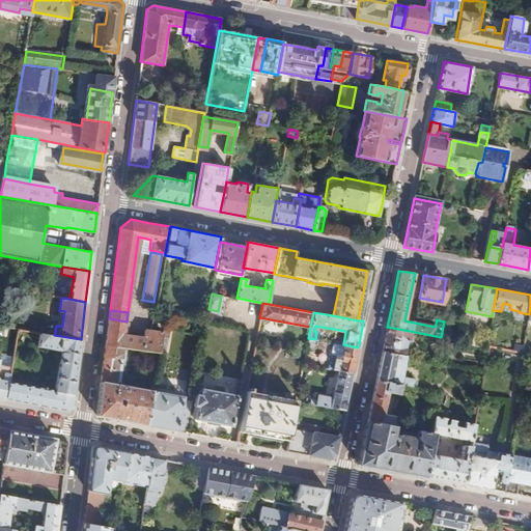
[(159,352),(165,315),(154,313),(150,331),(146,330),(144,338),(124,335),(127,322),(109,318),(105,344),(123,347),(159,352)]
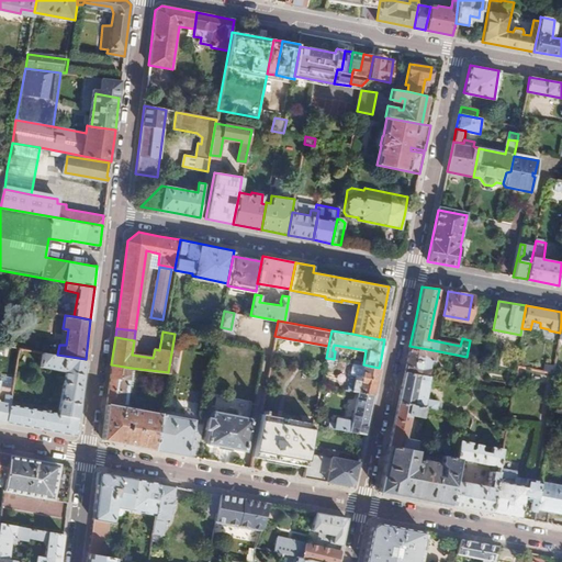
[(434,350),(409,346),(404,371),(427,375),(429,375),(430,369),(434,370),(437,358),(433,357),(434,350)]
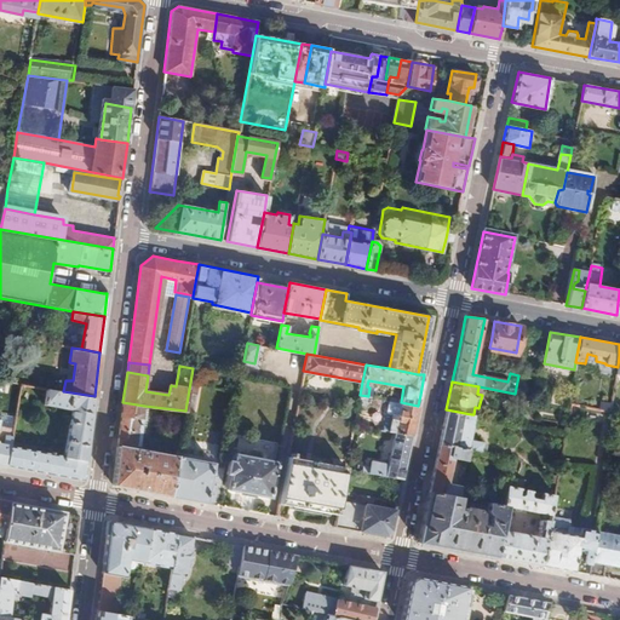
[(10,446),(7,465),(84,480),(95,396),(63,391),(45,388),(42,402),(72,407),(65,455),(10,446)]
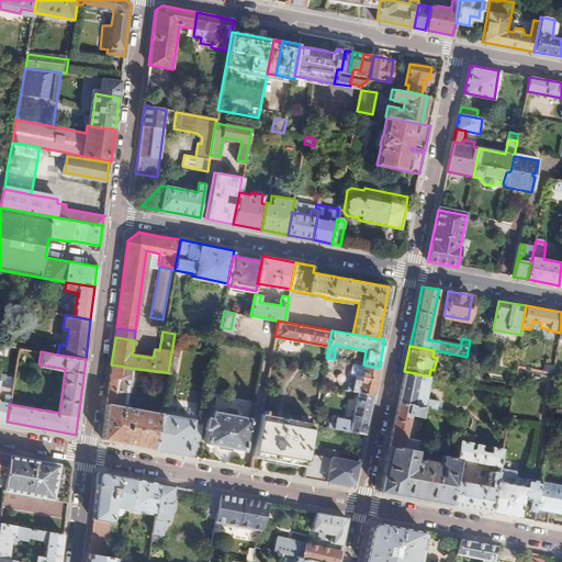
[(373,394),(379,368),(363,364),(357,363),(350,390),(357,391),(373,394)]
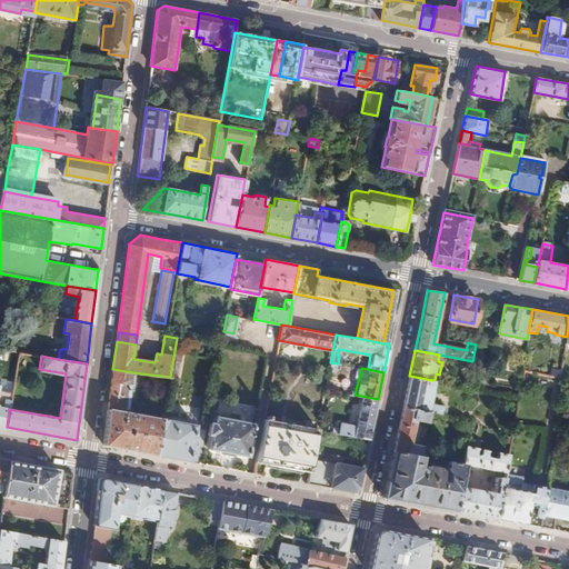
[(132,372),(112,369),(108,406),(123,408),(125,407),(129,407),(132,372)]
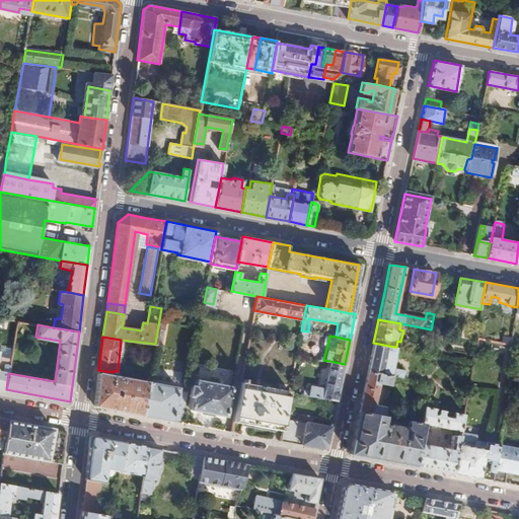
[(394,347),(373,343),(367,371),(392,375),(404,377),(406,367),(391,364),(394,347)]
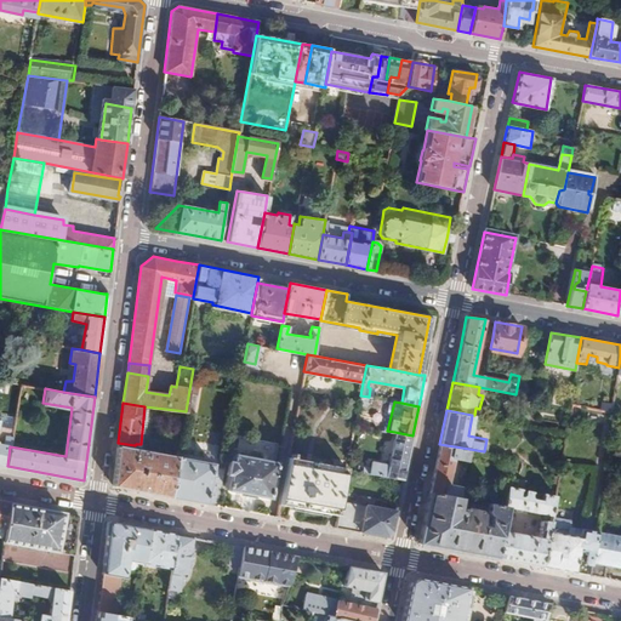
[(0,465),(7,466),(10,446),(13,423),(9,422),(7,436),(5,436),(4,446),(0,445),(0,465)]
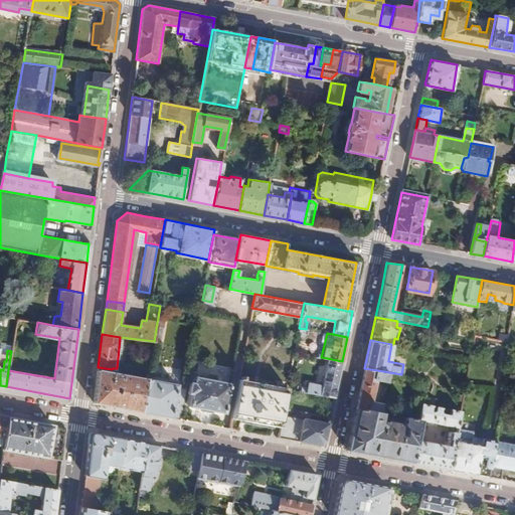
[(306,393),(334,398),(342,361),(327,358),(321,384),(308,381),(307,388),(306,393)]
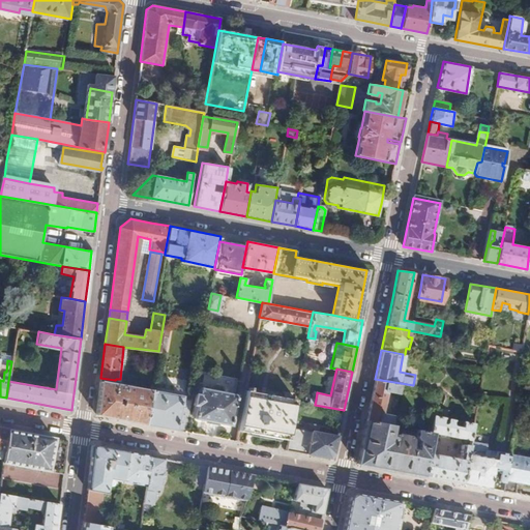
[(401,383),(375,379),(365,419),(391,423),(392,415),(383,413),(387,392),(399,393),(401,383)]
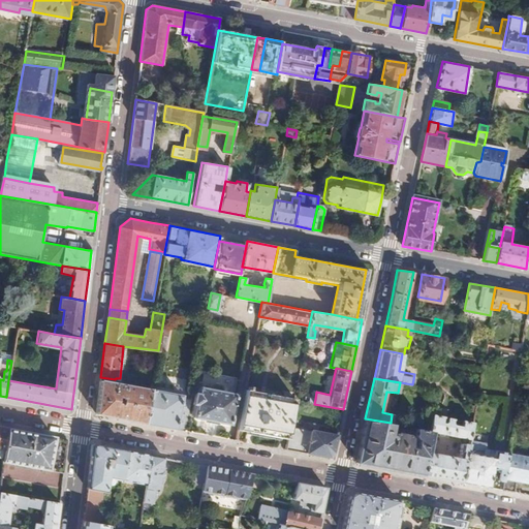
[(97,414),(145,423),(151,389),(100,380),(95,412),(97,414)]
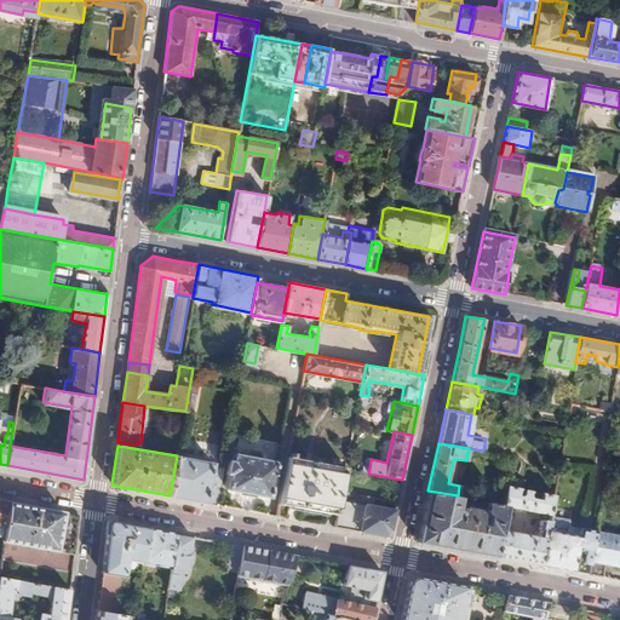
[(260,452),(258,449),(252,448),(248,451),(247,454),(235,453),(234,460),(229,460),(225,478),(230,478),(227,494),(244,497),(253,498),(268,500),(276,460),(259,457),(260,452)]
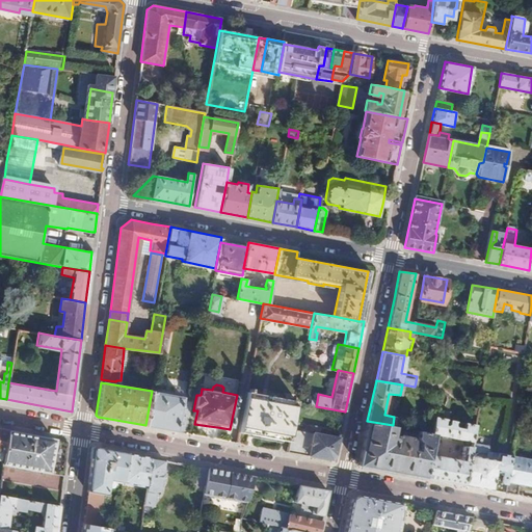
[(185,432),(191,400),(183,399),(183,397),(152,391),(145,425),(185,432)]
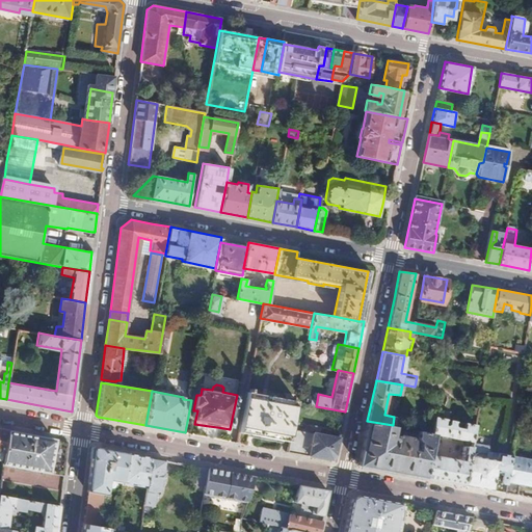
[(239,431),(289,441),(291,428),(296,403),(296,400),(246,391),(239,431)]
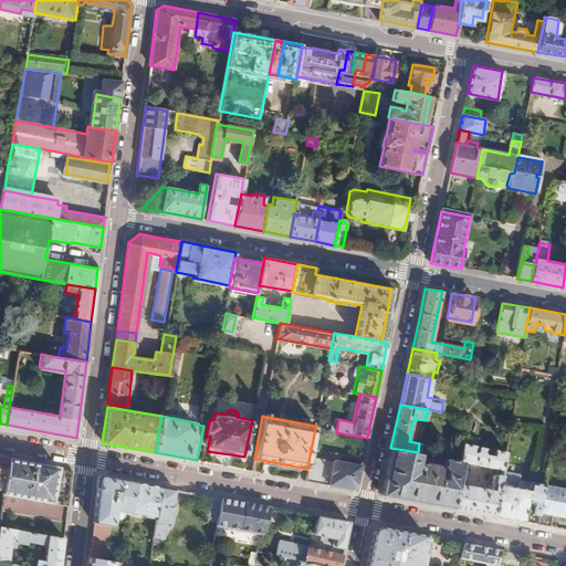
[(460,459),(459,461),(502,469),(506,449),(494,448),(493,454),(484,452),(485,446),(478,444),(477,449),(474,449),(475,444),(463,442),(462,447),(460,457),(460,459)]
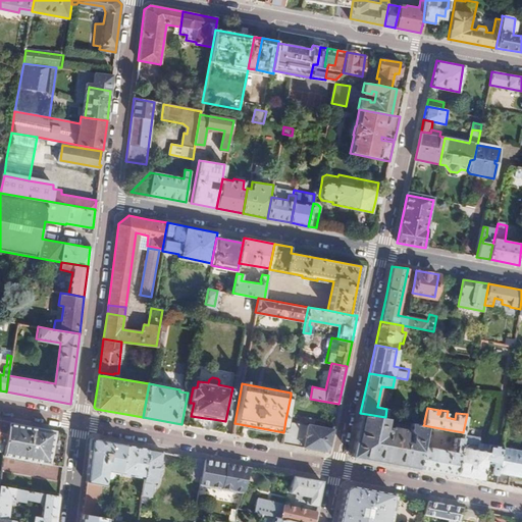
[(351,456),(416,468),(420,446),(423,425),(424,423),(410,421),(409,431),(412,432),(411,438),(409,439),(405,439),(404,436),(405,431),(403,428),(389,426),(386,428),(381,427),(382,423),(384,423),(385,417),(360,413),(356,432),(351,456)]
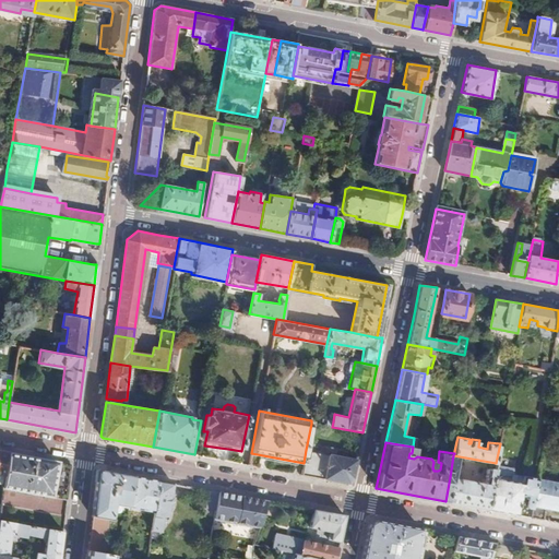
[(218,459),(226,460),(228,449),(219,448),(218,459)]
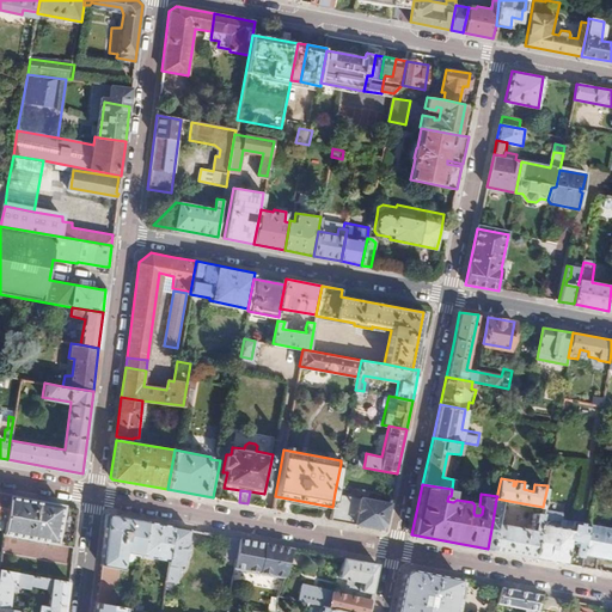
[(332,507),(329,519),(383,530),(386,525),(391,503),(335,493),(332,507)]
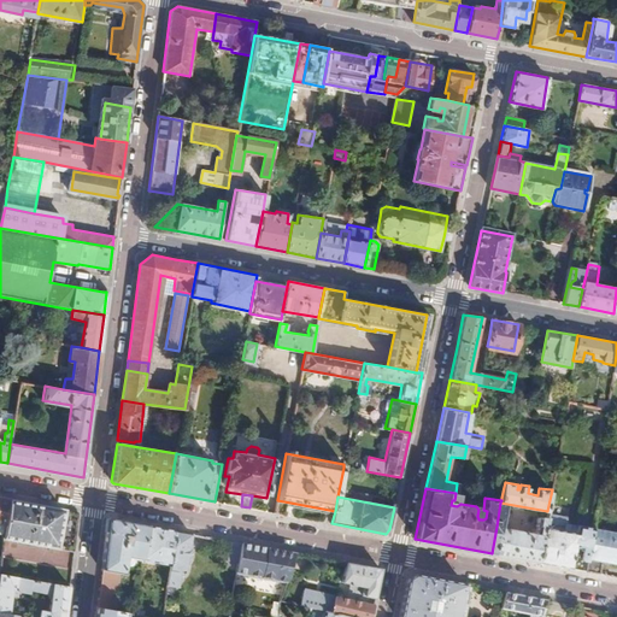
[(5,532),(4,539),(74,551),(78,512),(9,499),(5,532)]
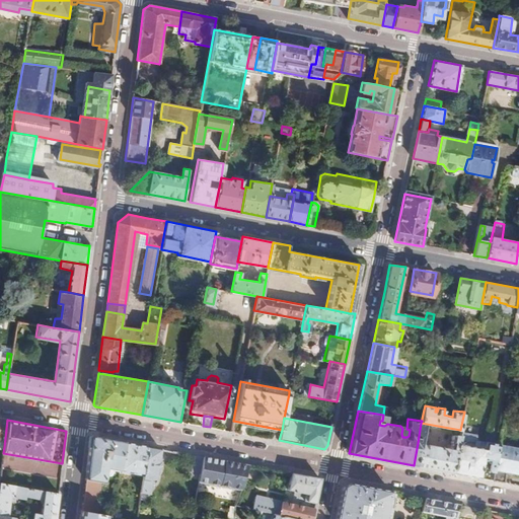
[(492,479),(498,443),(485,441),(475,439),(475,433),(460,430),(459,436),(453,472),(492,479)]
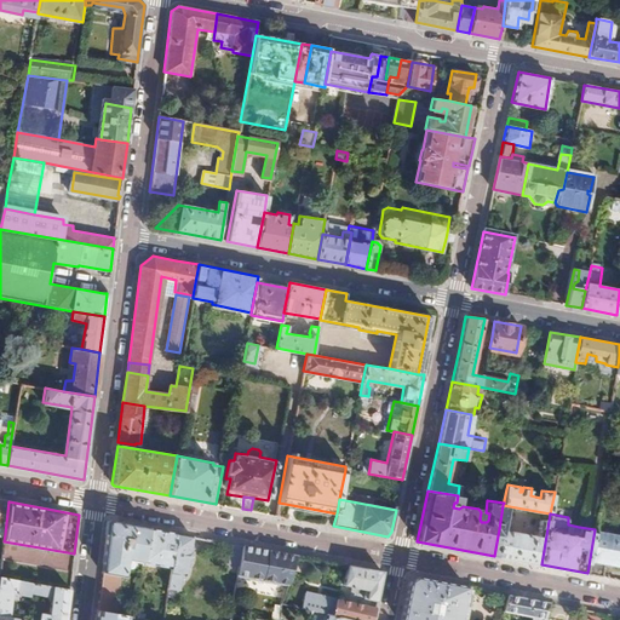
[(494,556),(541,564),(549,521),(539,518),(537,528),(539,529),(538,537),(499,529),(494,556)]
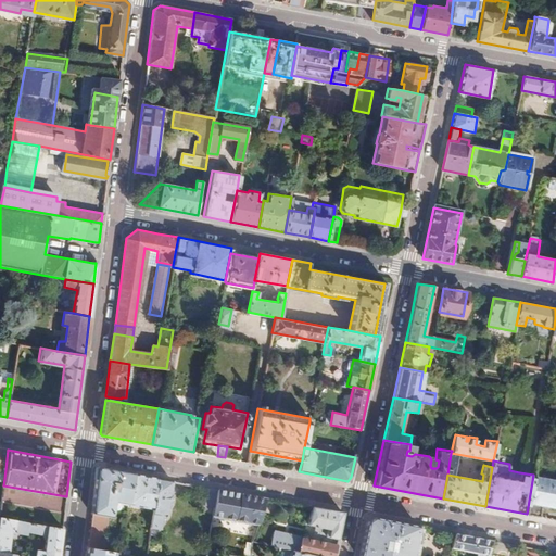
[(97,466),(96,478),(105,479),(108,468),(97,466)]
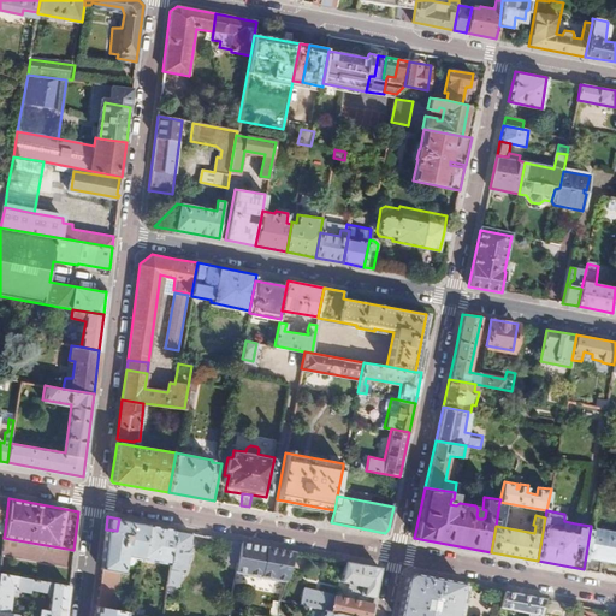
[(106,529),(96,605),(113,608),(119,572),(123,572),(125,555),(170,562),(175,529),(119,519),(117,531),(106,529)]
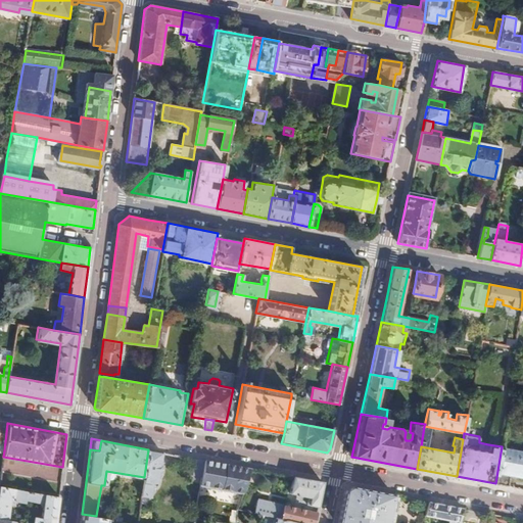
[(522,450),(502,446),(495,483),(509,486),(511,475),(522,477),(522,450)]
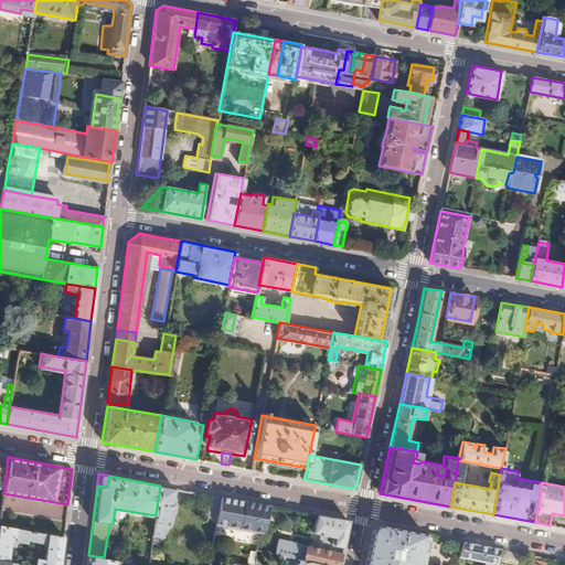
[(167,536),(173,488),(160,486),(156,515),(152,534),(167,536)]
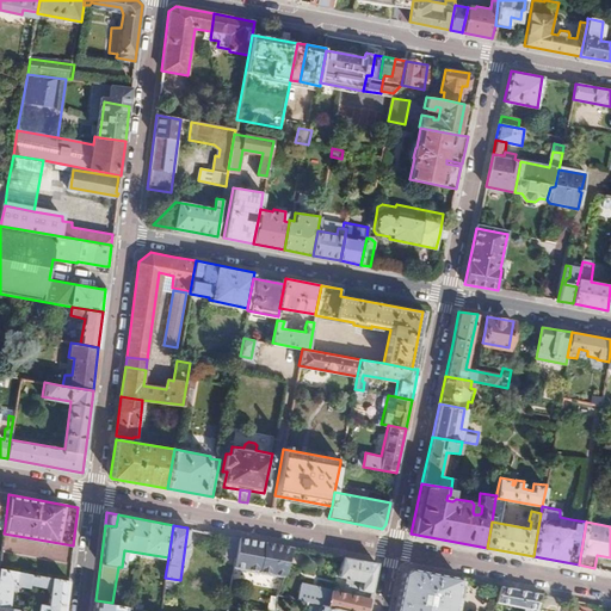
[(294,548),(239,537),(234,567),(266,573),(267,575),(272,576),(272,574),(284,575),(294,548)]
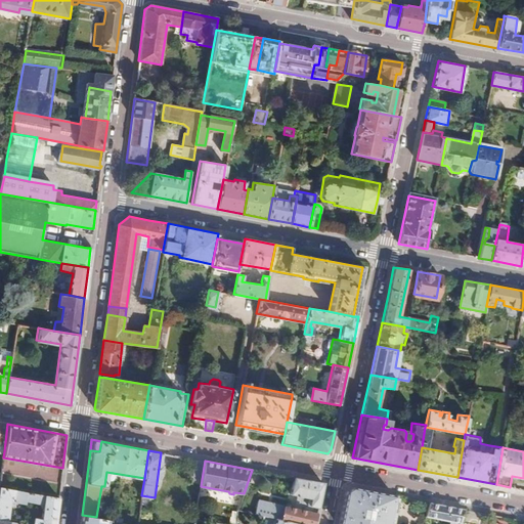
[(286,516),(315,522),(319,501),(323,482),(294,477),(290,495),(303,498),(301,511),(294,510),(295,503),(258,496),(256,510),(286,516)]
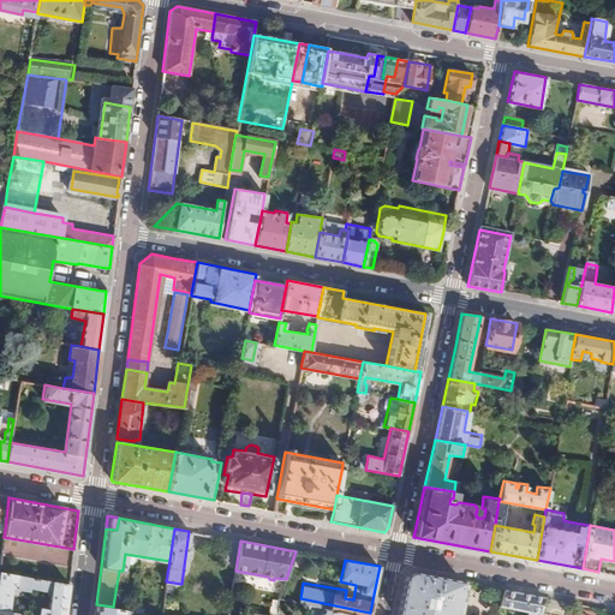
[(39,614),(66,614),(70,584),(0,568),(0,609),(10,611),(13,586),(31,589),(31,585),(49,589),(48,593),(51,595),(49,608),(41,605),(39,614)]
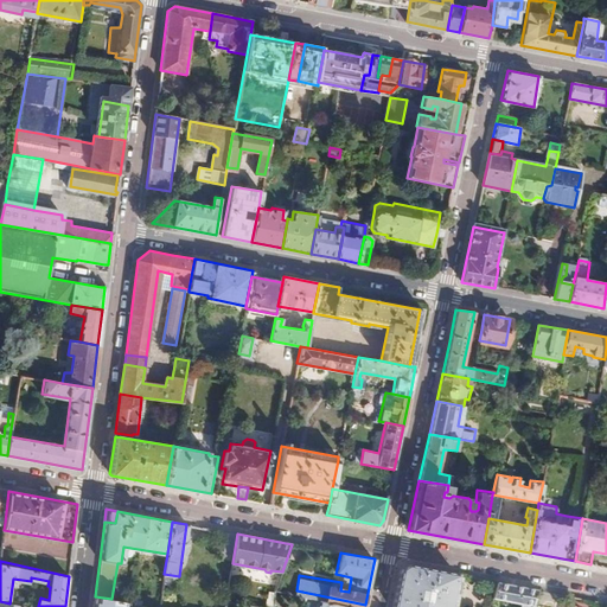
[(401,568),(391,606),(451,606),(458,574),(408,564),(401,568)]
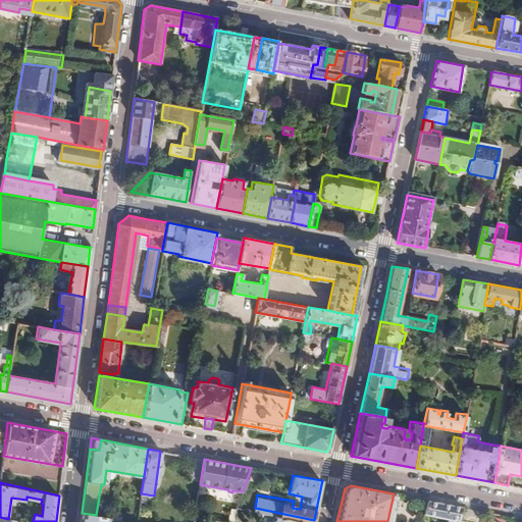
[(459,521),(463,507),(427,501),(424,514),(447,518),(446,521),(459,521)]
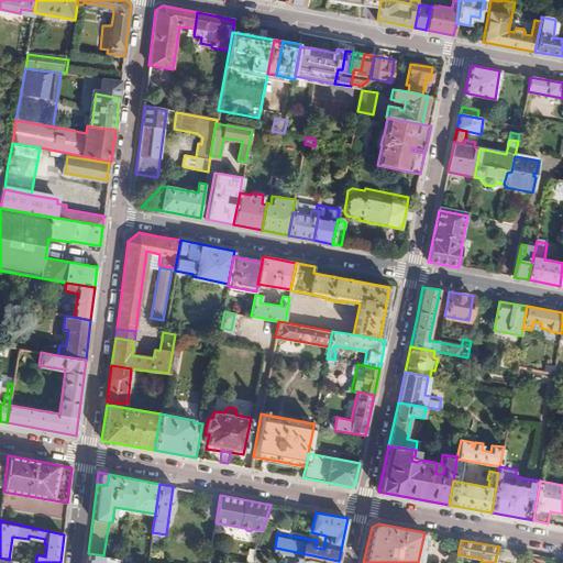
[(145,562),(130,560),(129,562),(113,562),(116,558),(103,555),(88,553),(87,562),(145,562)]
